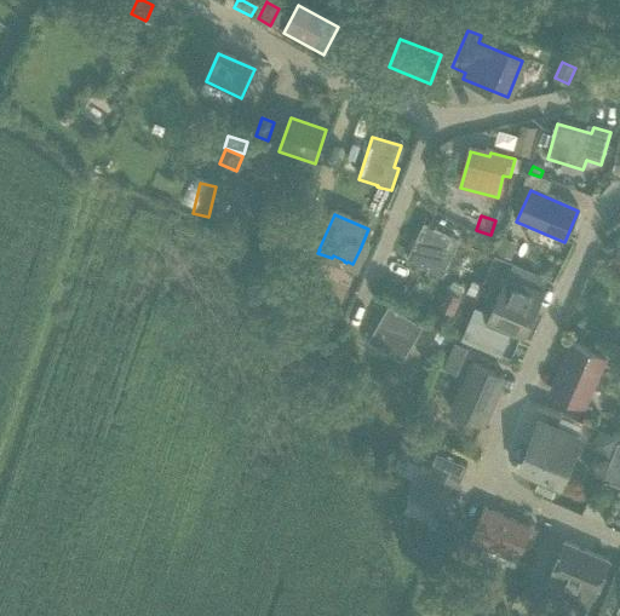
[(408,262),(441,277),(458,243),(425,228),(408,262)]
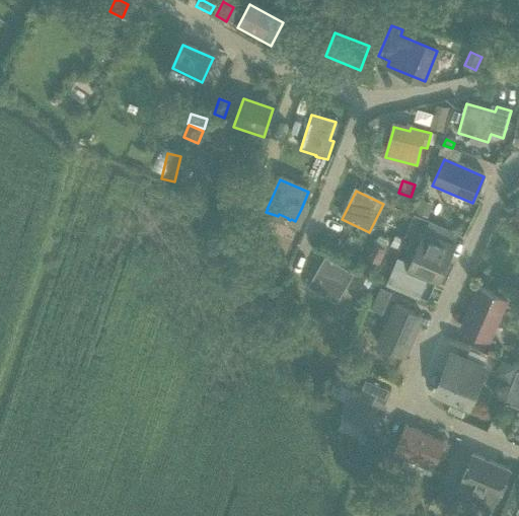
[(421,201),(416,215),(427,219),(432,206),(421,201)]
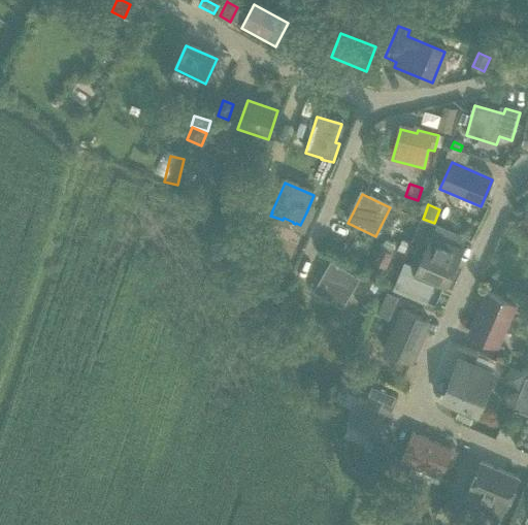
[(446,289),(462,252),(431,238),(415,275),(446,289)]
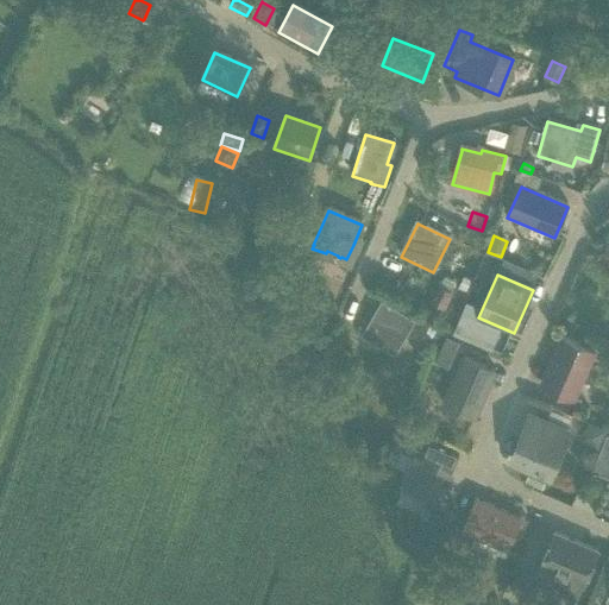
[(439,289),(429,308),(443,315),(452,297),(439,289)]
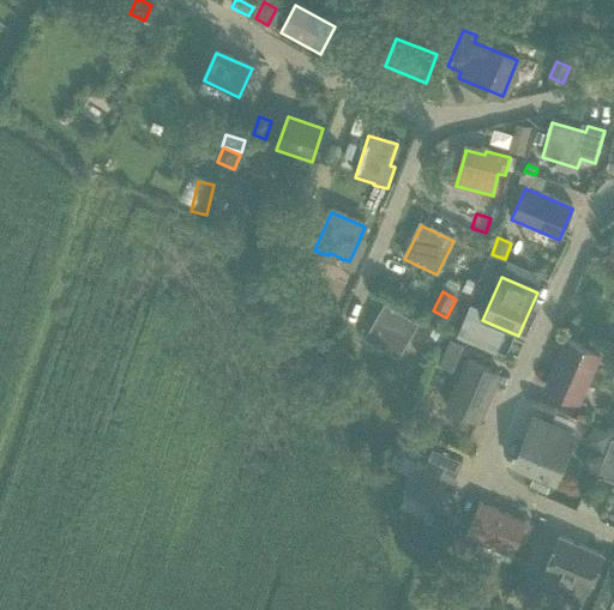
[(397,358),(416,327),(385,308),(366,340),(397,358)]
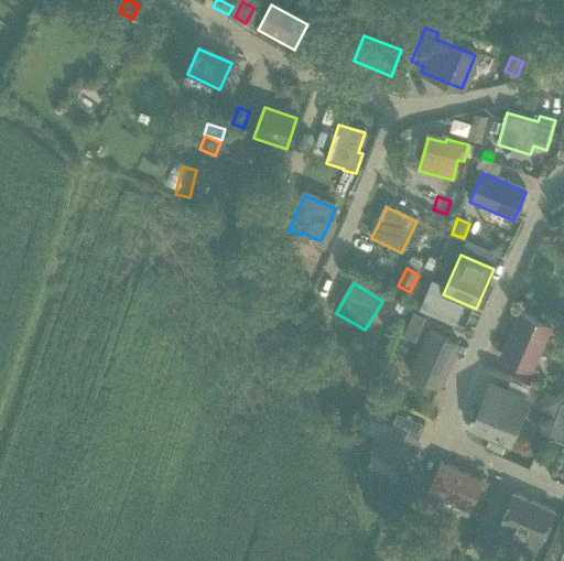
[(429,292),(420,313),(432,319),(441,298),(429,292)]
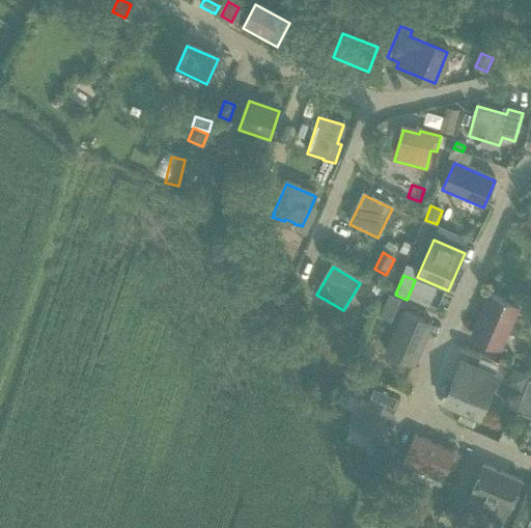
[(370,283),(364,294),(373,300),(380,288),(370,283)]
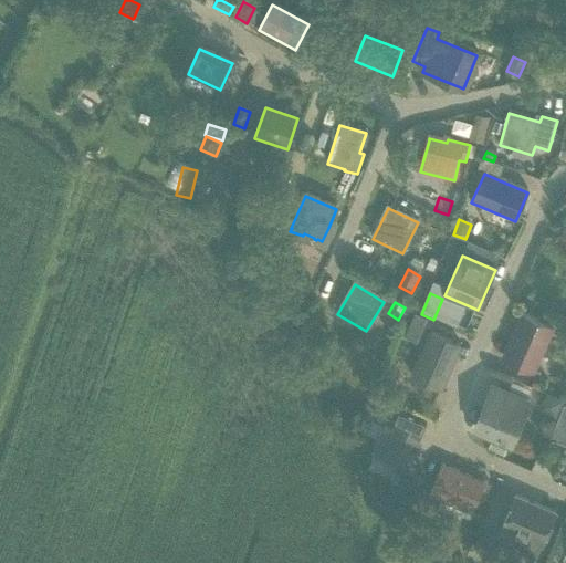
[(532,374),(552,329),(523,316),(504,362),(532,374)]
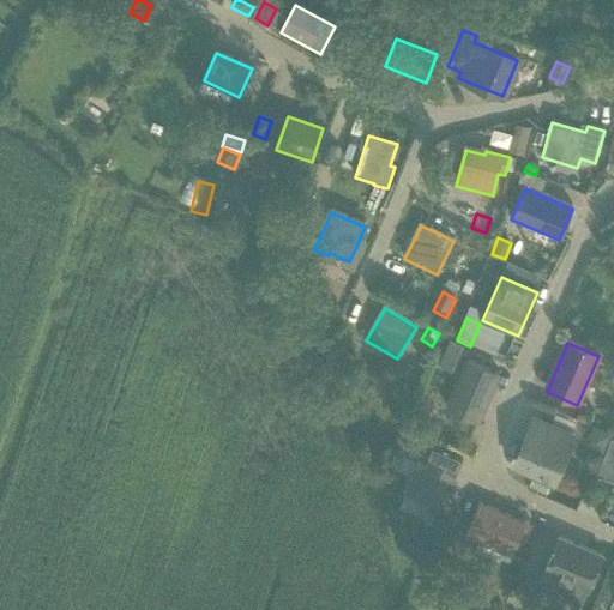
[(450,344),(445,355),(459,361),(464,350),(450,344)]
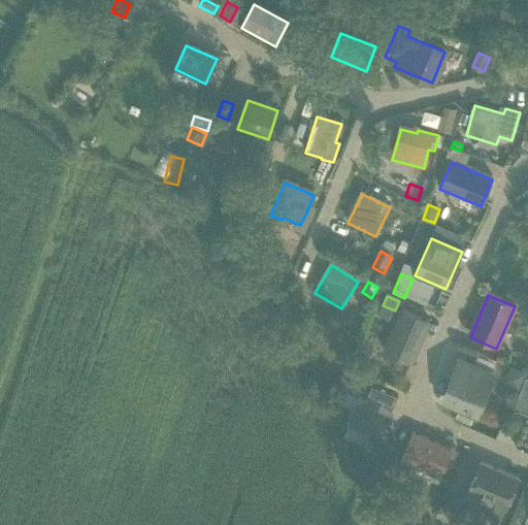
[(430,324),(401,312),(384,353),(411,365),(430,324)]
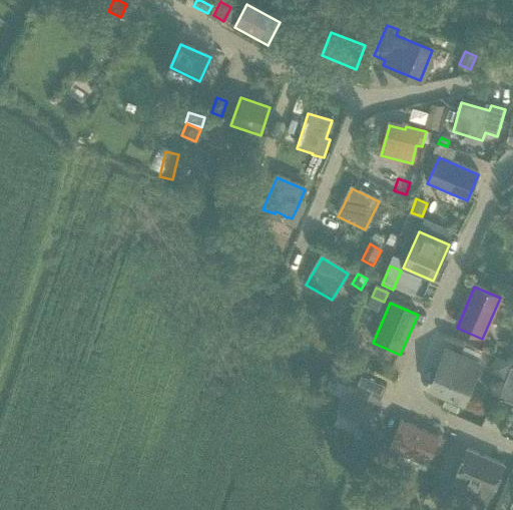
[(461,404),(477,367),(447,354),(431,391),(461,404)]
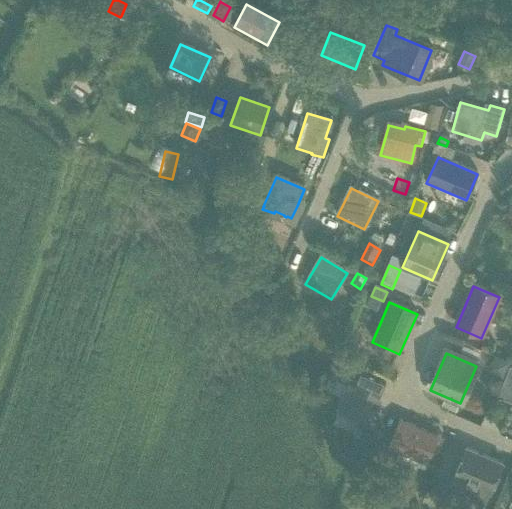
[(511,369),(507,368),(496,397),(511,404),(511,401),(511,369)]
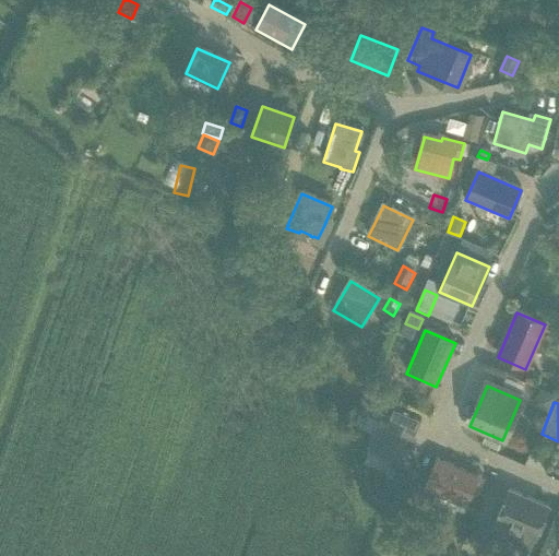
[(367,451),(373,456),(397,464),(409,436),(415,438),(421,423),(399,413),(393,411),(388,425),(379,421),(367,451)]
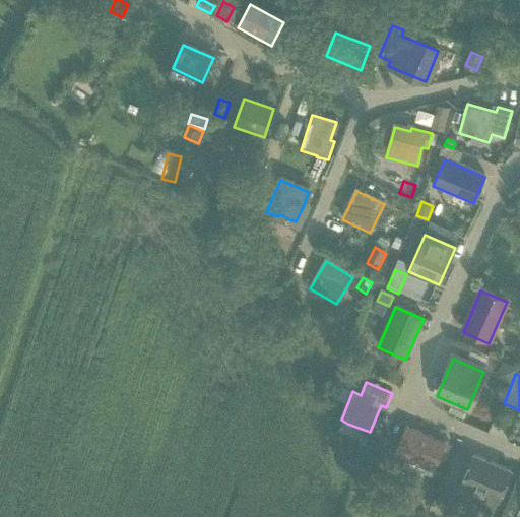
[(446,446),(405,429),(394,456),(434,473),(446,446)]
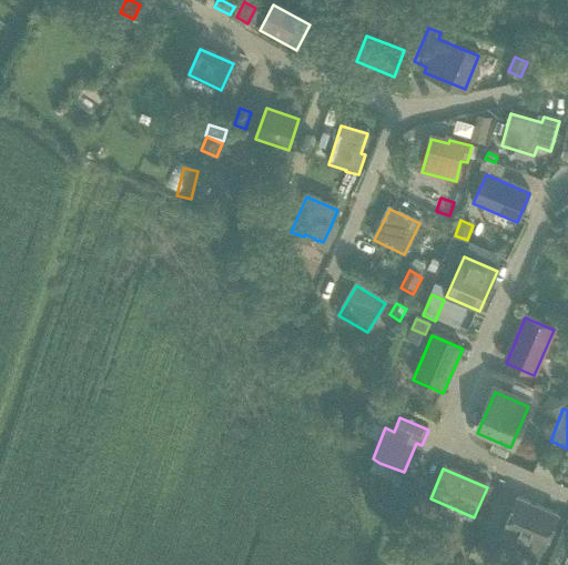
[(389,500),(378,505),(385,517),(396,511),(389,500)]
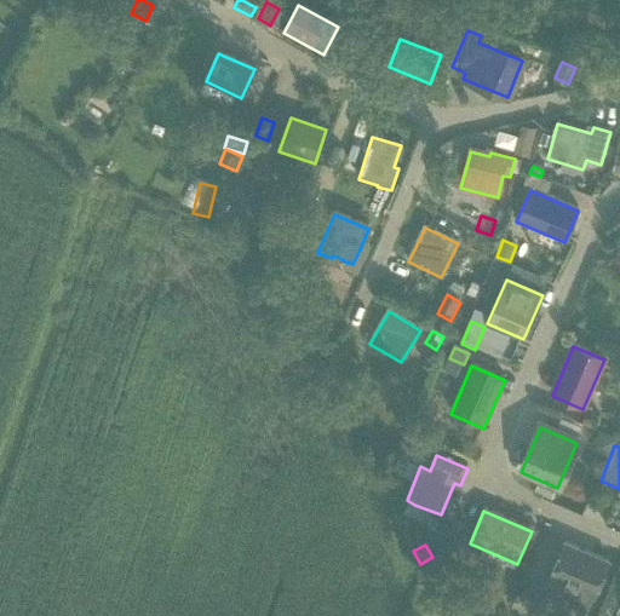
[(564,545),(549,581),(593,600),(609,564),(564,545)]
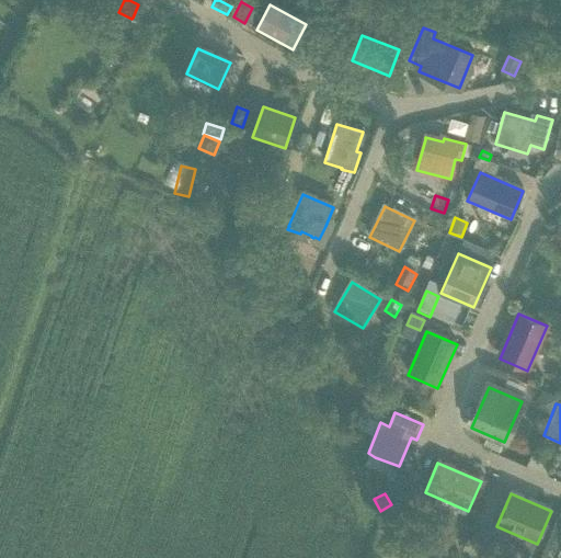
[(457,524),(451,536),(467,543),(472,531),(457,524)]
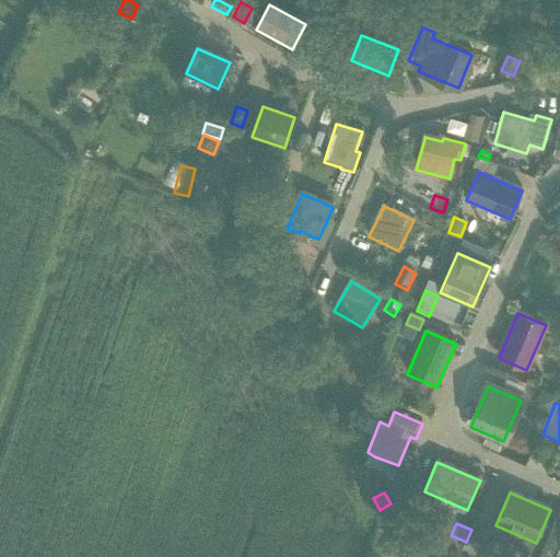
[(559,556),(559,525),(548,552),(558,556),(559,556)]
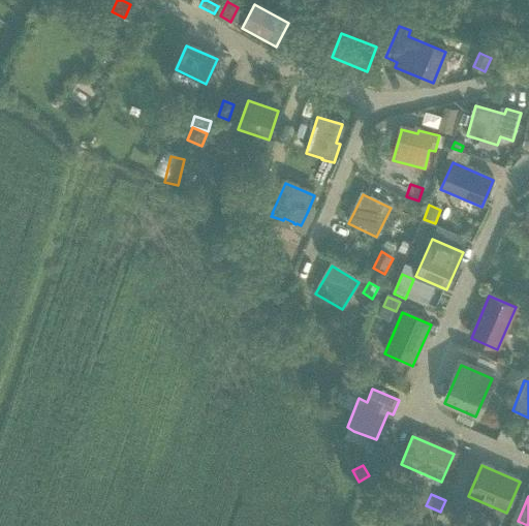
[(449,497),(442,513),(456,519),(463,503),(449,497)]
